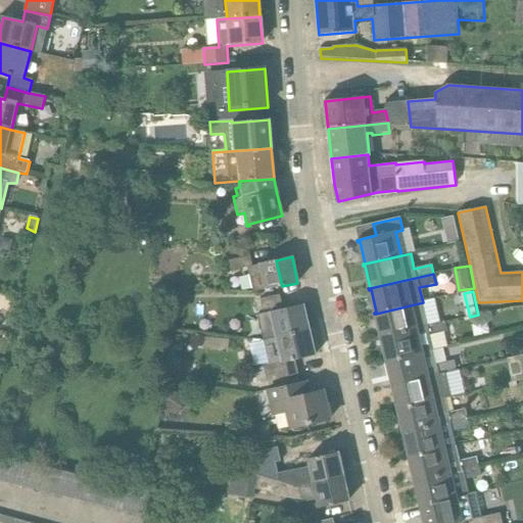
[(275,337),(308,330),(303,304),(283,310),(280,295),(260,299),(264,314),(270,313),(275,337)]
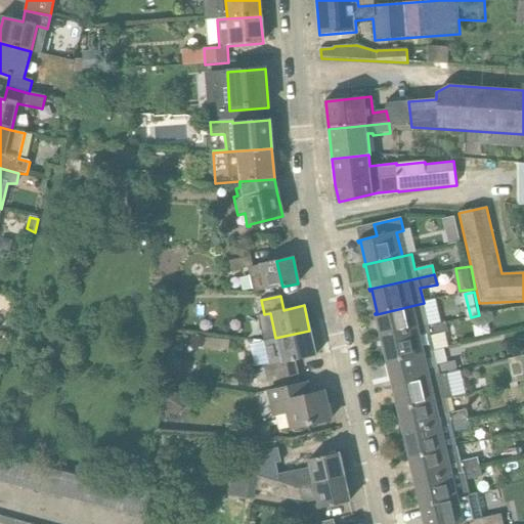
[(382,337),(446,322),(443,313),(427,317),(424,303),(377,314),(382,337)]
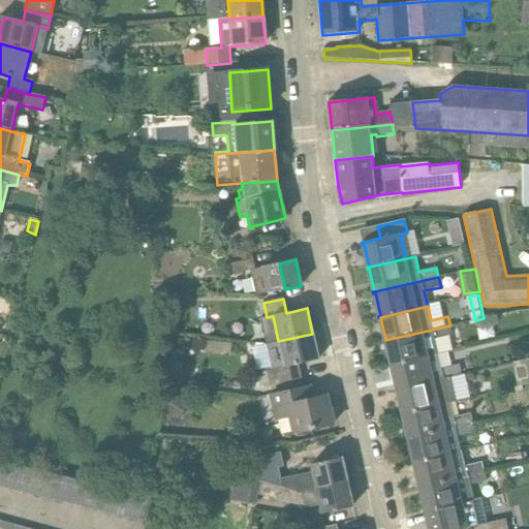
[(392,366),(438,354),(435,340),(453,336),(450,325),(385,340),(383,340),(384,342),(386,341),(392,364),(390,365),(390,366),(392,366)]
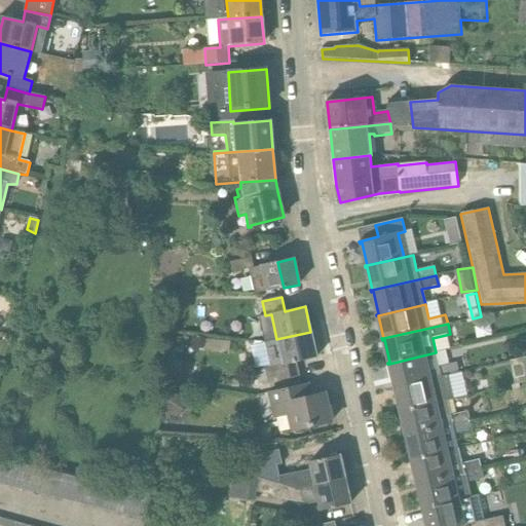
[(265,367),(268,384),(299,377),(296,363),(316,358),(310,332),(276,339),(264,342),(270,367),(265,367)]
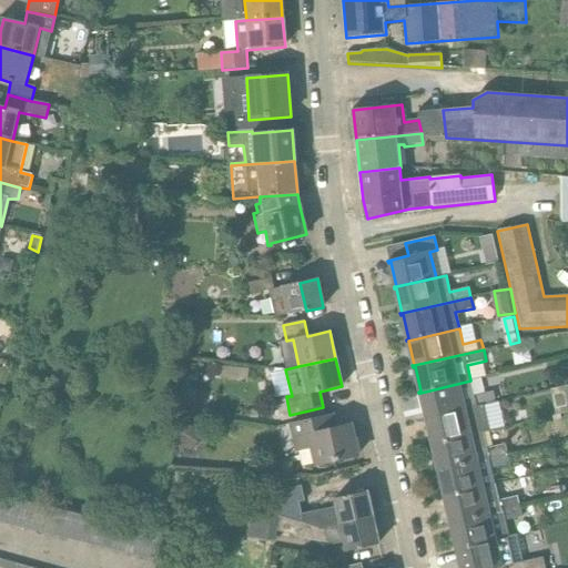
[(427,419),(495,403),(493,392),(474,396),(470,381),(421,393),(426,417),(424,417),(425,419),(427,419)]
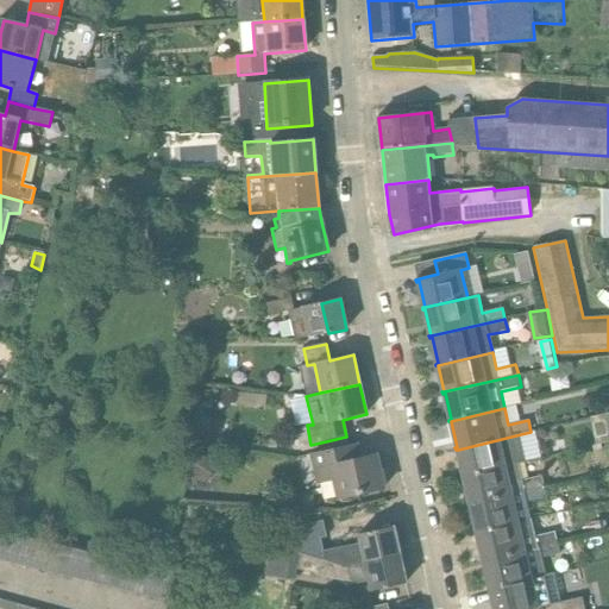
[(464,477),(506,466),(502,451),(514,449),(514,447),(534,443),(531,432),(458,450),(464,475),(462,476),(462,478),(464,477)]
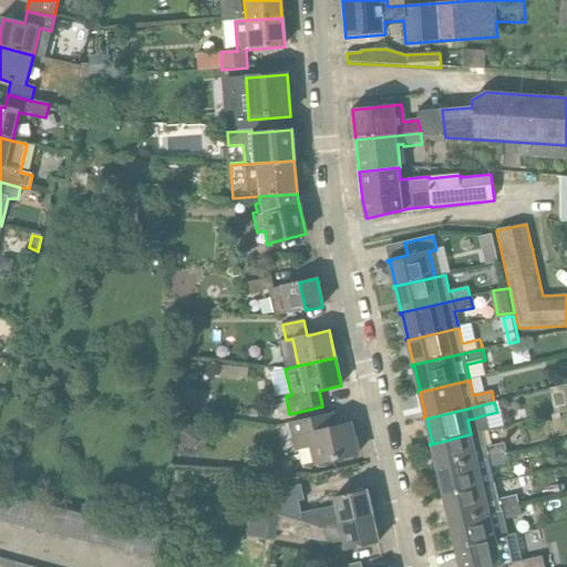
[(350,424),(334,428),(331,414),(290,423),(296,451),(310,447),(315,464),(358,454),(350,424)]
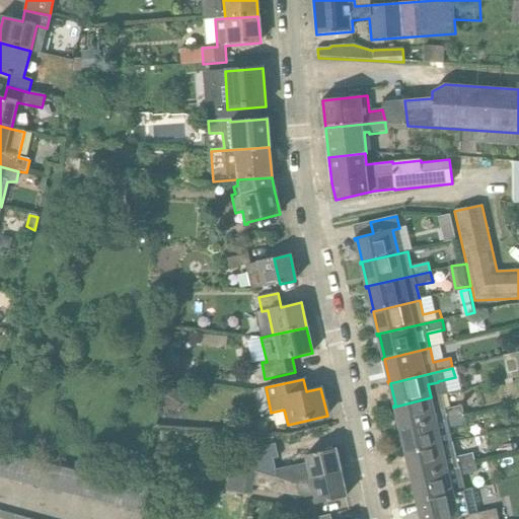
[(400,431),(463,416),(461,406),(445,411),(441,395),(431,397),(395,406),(400,429),(398,429),(398,431),(400,431)]
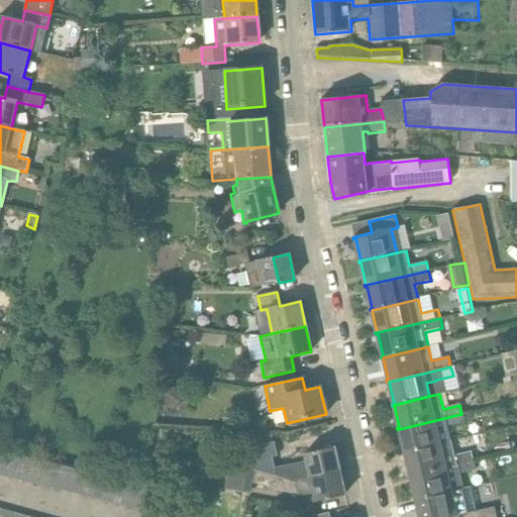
[(405,452),(450,441),(447,427),(463,423),(461,414),(399,429),(405,450),(403,451),(403,453),(405,452)]
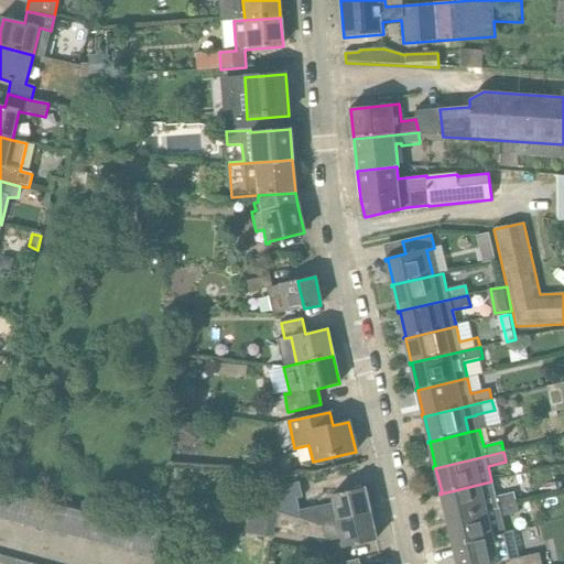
[(447,520),(517,503),(513,494),(496,497),(491,481),(442,494),(447,518),(445,519),(445,520),(447,520)]
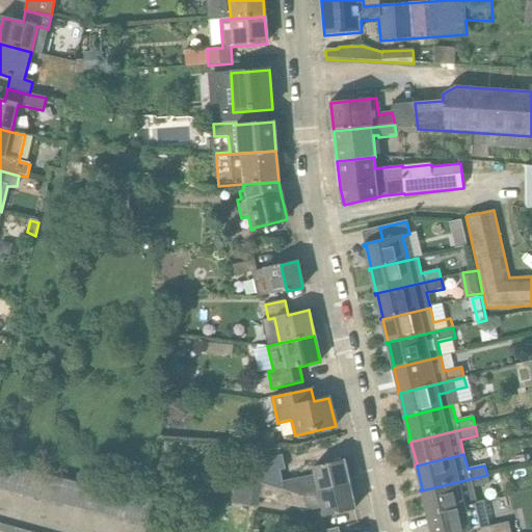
[(344,460),(312,468),(315,478),(283,485),(280,471),(285,470),(282,456),(262,460),(262,461),(250,460),(249,471),(242,470),(241,481),(261,483),(303,496),(349,485),(344,460)]
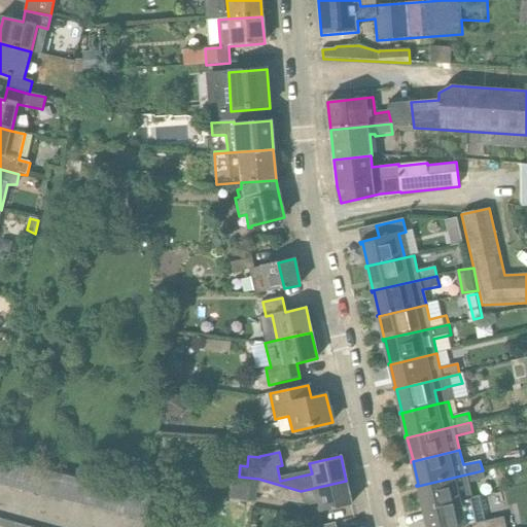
[(0,481),(0,484),(11,488),(16,463),(4,461),(0,481)]
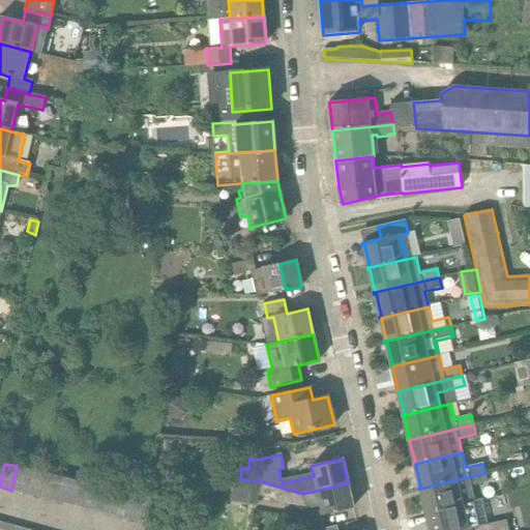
[(11,491),(23,493),(28,469),(17,466),(11,491)]
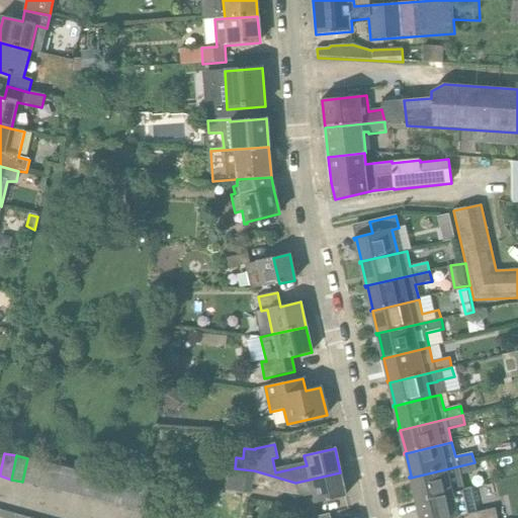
[(22,482),(34,485),(39,461),(27,458),(22,482)]
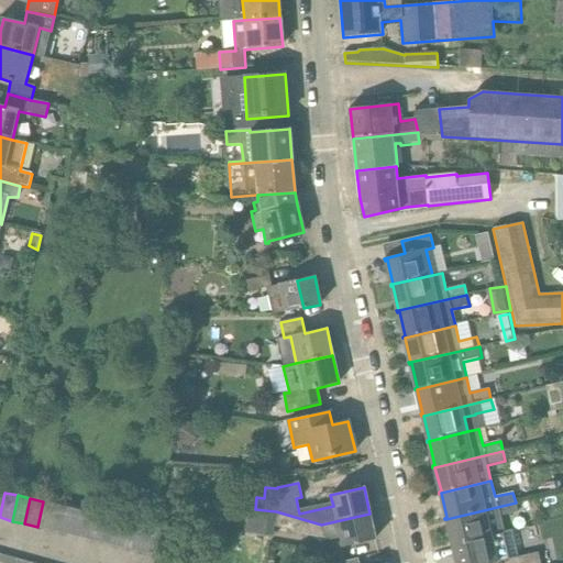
[(37,527),(50,530),(55,505),(43,501),(37,527)]
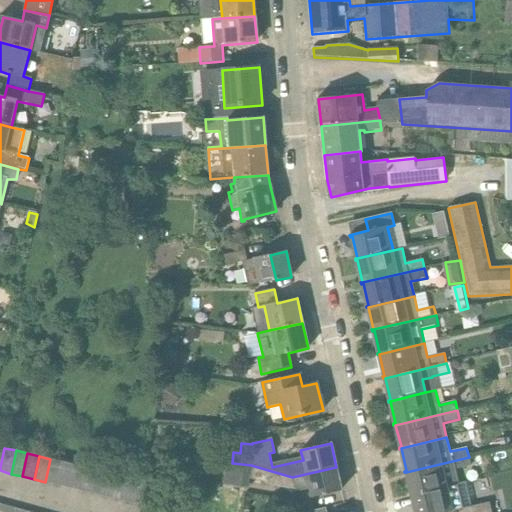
[(412,495),(457,484),(454,470),(471,466),(469,457),(406,472),(411,494),(410,494),(410,496),(412,495)]
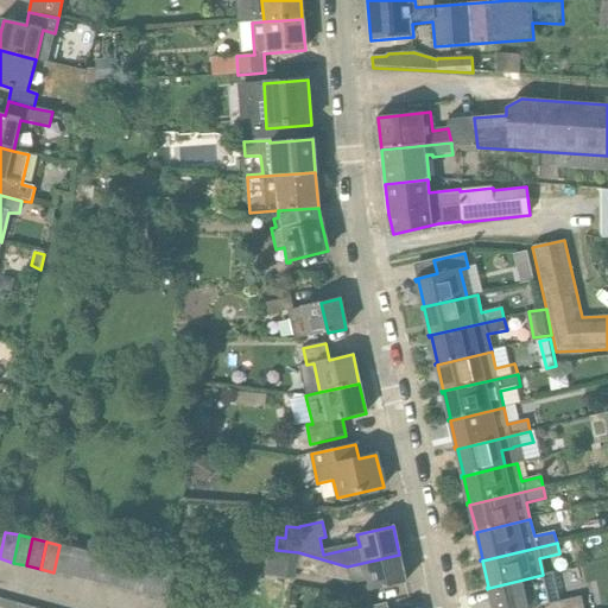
[(54,572),(68,576),(74,549),(59,545),(54,572)]
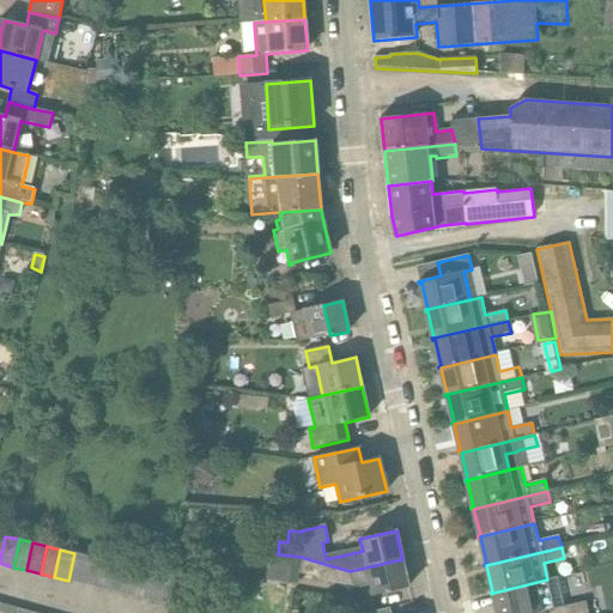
[(68,581),(82,584),(87,556),(74,553),(68,581)]
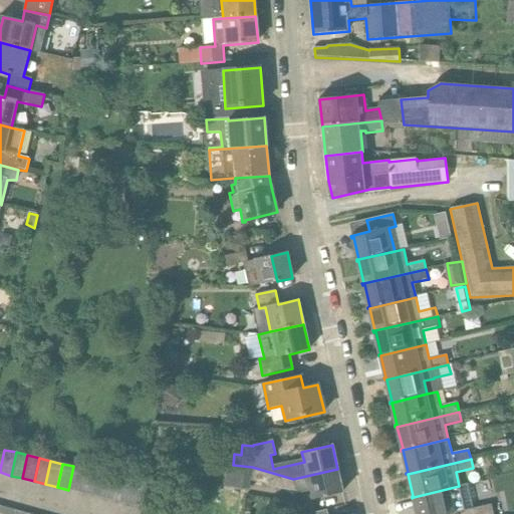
[(293,479),(252,467),(233,465),(226,465),(224,487),(250,490),(251,481),(276,489),(296,493),(310,490),(312,499),(342,493),(337,469),(293,479)]
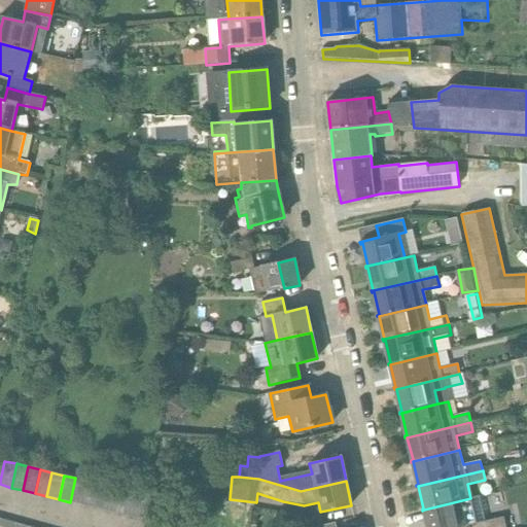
[(70,502),(82,505),(88,481),(75,478),(70,502)]
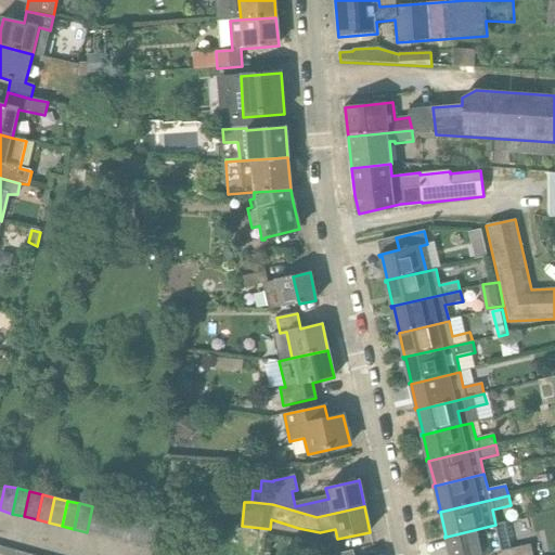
[(87,532),(99,534),(104,510),(92,506),(87,532)]
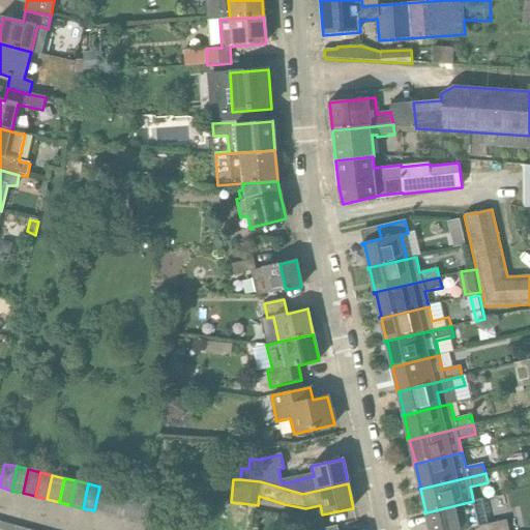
[(94,510),(107,513),(112,490),(99,487),(94,510)]
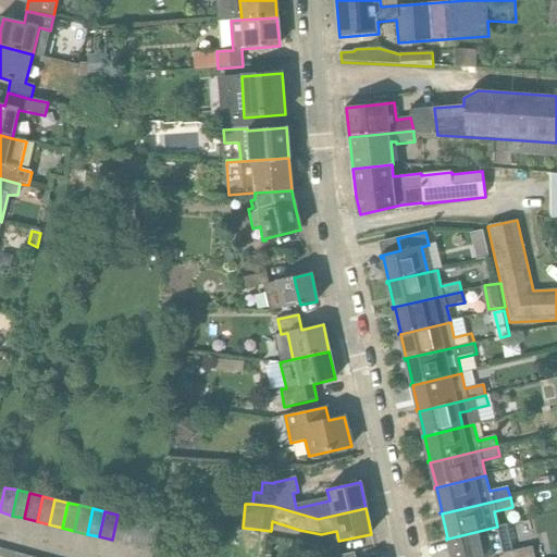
[(112,540),(124,543),(130,517),(118,515),(112,540)]
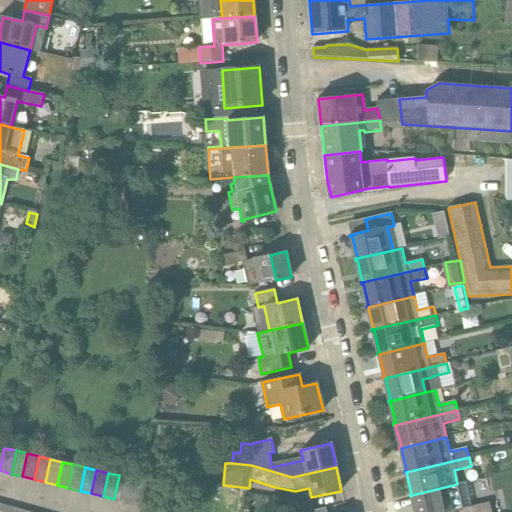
[(114,499),(126,502),(130,478),(119,475),(114,499)]
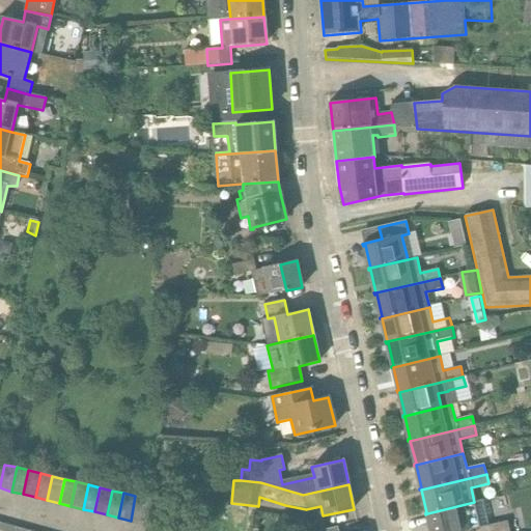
[(156,501),(147,499),(135,496),(131,521),(142,524),(154,526),(156,501)]
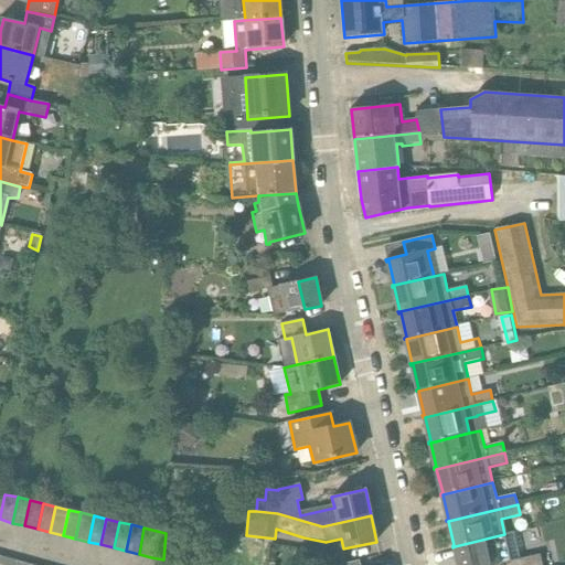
[(540,564),(537,555),(511,561),(504,534),(455,546),(458,564),(540,564)]
